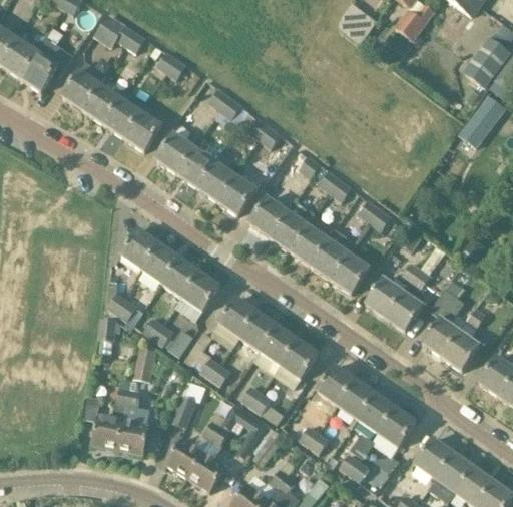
[(54,0),(53,3),(63,9),(68,0),(54,0)]
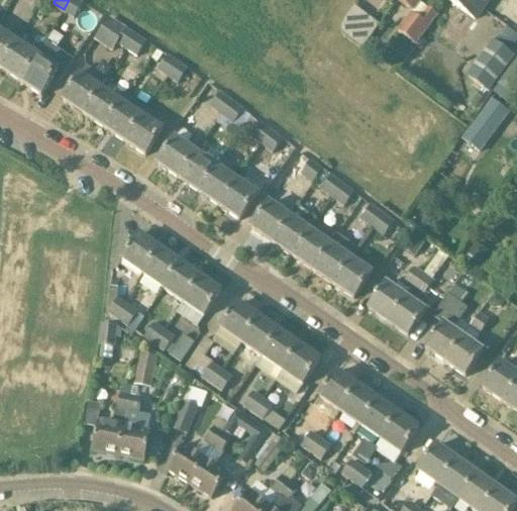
[(75,15),(84,0),(69,0),(64,9),(75,15)]
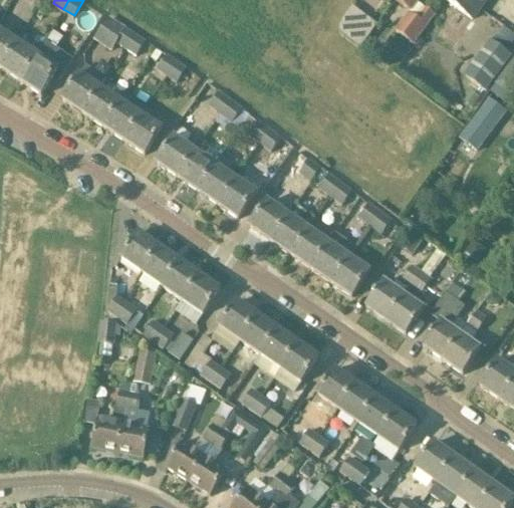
[(451,0),(472,15),(483,0),(451,0)]
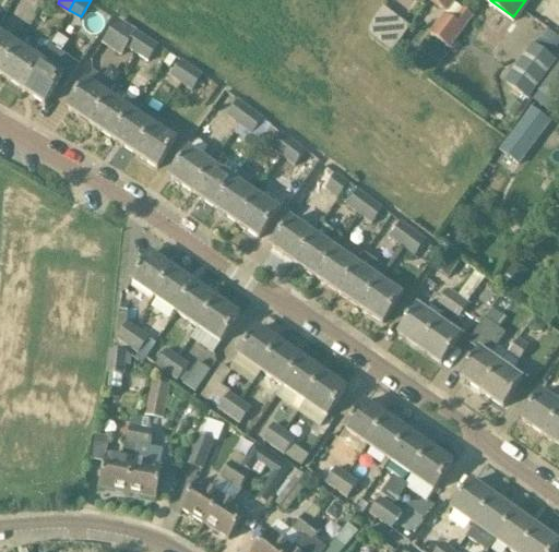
[(393,49),(412,24),(383,3),(373,18),(370,22),(369,24),(369,26),(369,28),(370,31),(371,34),(382,42),(393,49)]
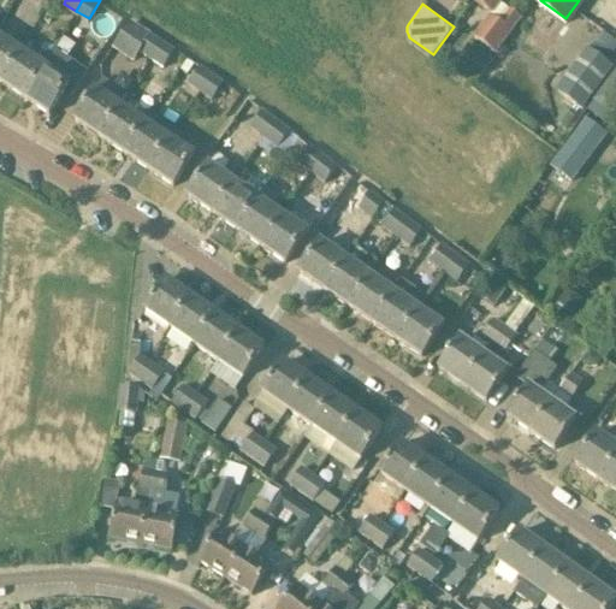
[(497,49),(522,15),(510,6),(501,19),(490,11),(474,33),(497,49)]
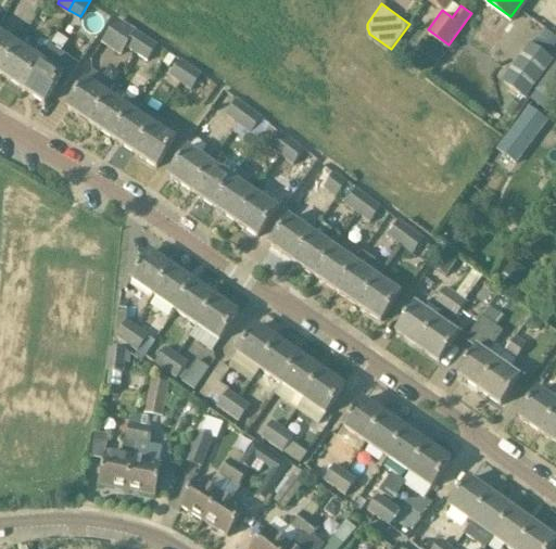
[(102,39),(122,52),(127,43),(137,50),(147,34),(118,15),(102,39)]
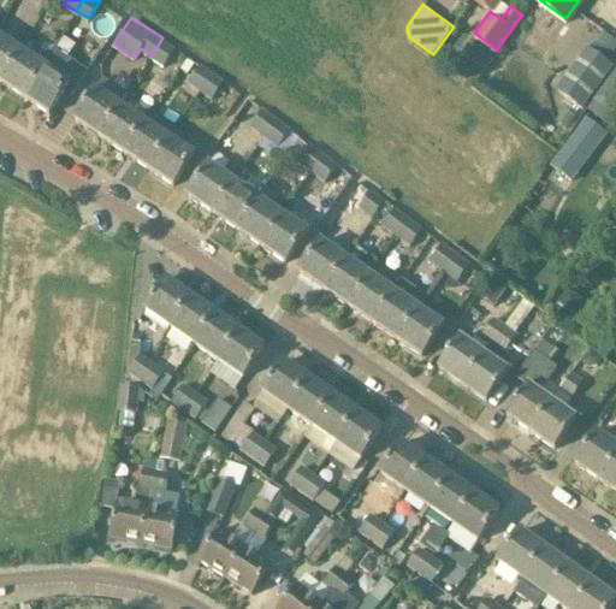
[(582,106),(614,64),(608,59),(615,47),(615,37),(604,29),(591,46),(588,45),(557,87),(582,106)]
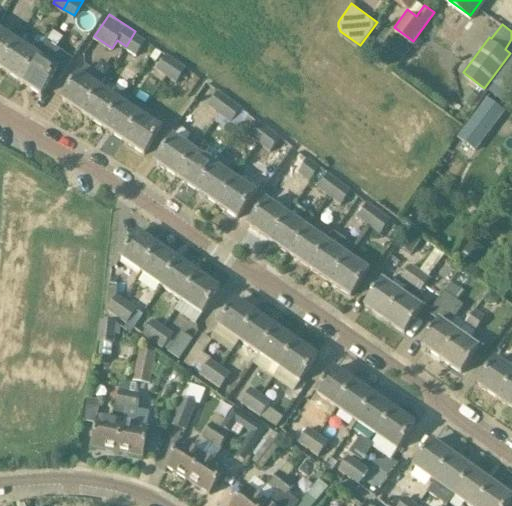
[(0,63),(17,38),(0,26),(0,63)]
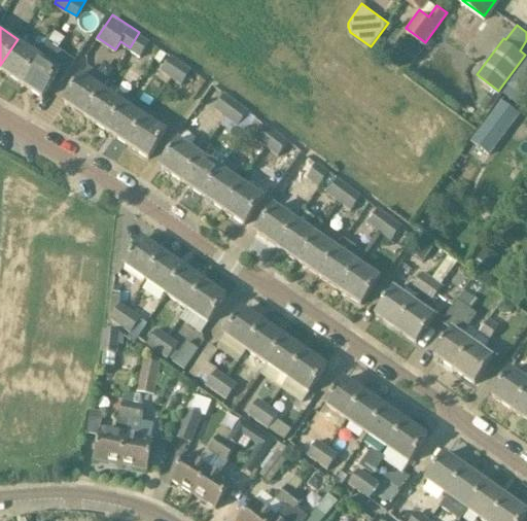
[(48,37),(59,43),(65,35),(55,29),(48,37)]
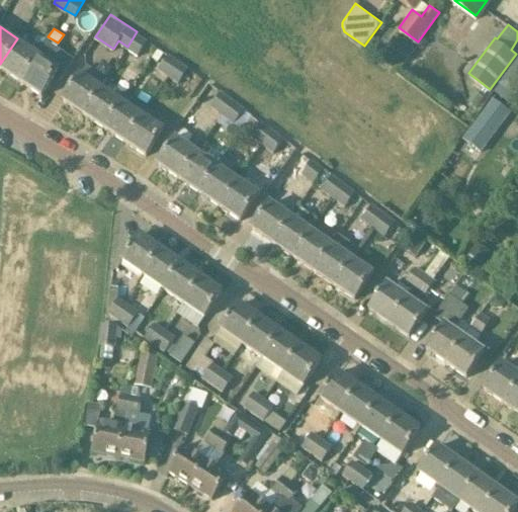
[(138,54),(148,39),(137,31),(127,47),(138,54)]
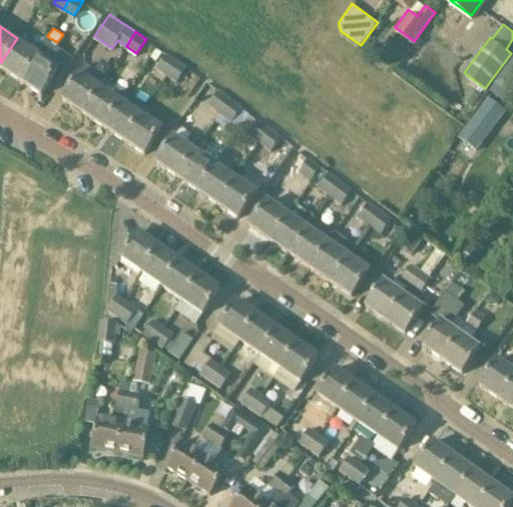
[(0,63),(20,77),(37,51),(17,38),(0,63)]
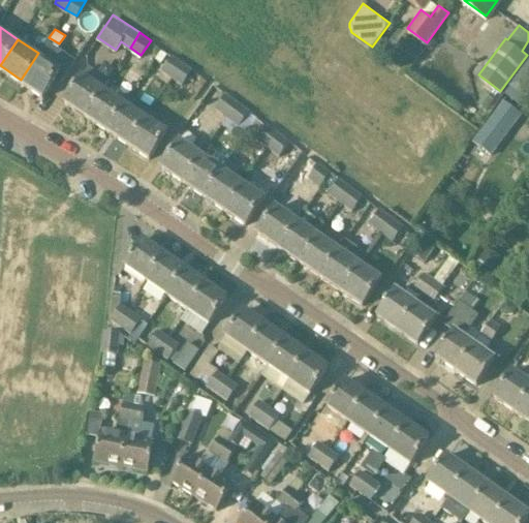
[(162,60),(169,49),(163,44),(156,56),(162,60)]
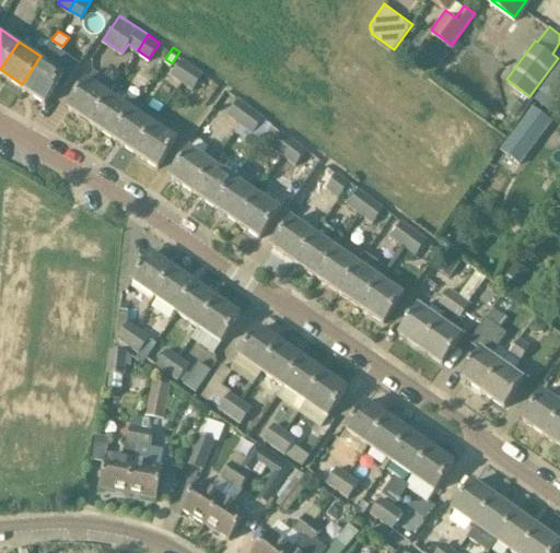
[(45,99),(63,71),(41,56),(22,84),(45,99)]
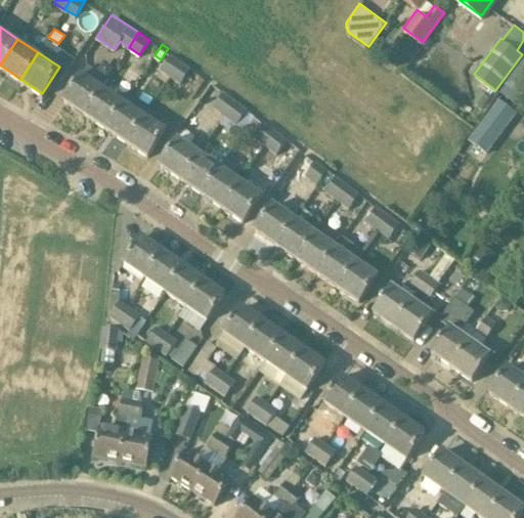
[(171,53),(161,69),(170,75),(180,59),(171,53)]
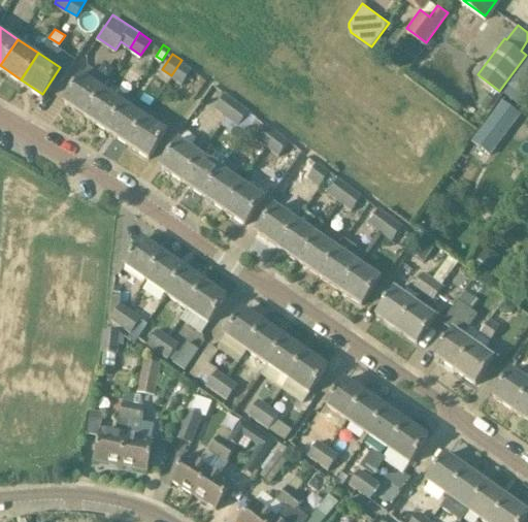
[(527,55),(507,82),(527,97),(527,55)]
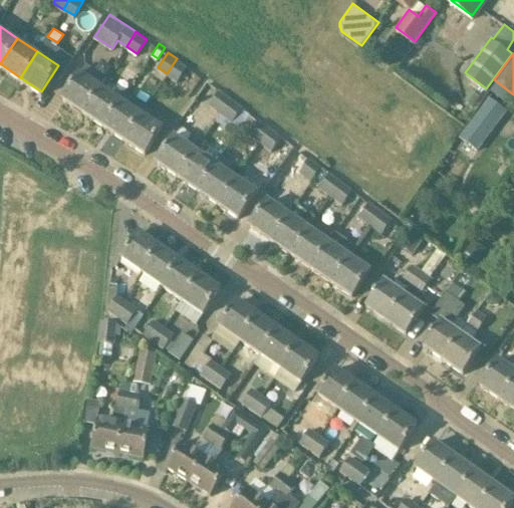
[(178,80),(188,65),(177,58),(167,73),(178,80)]
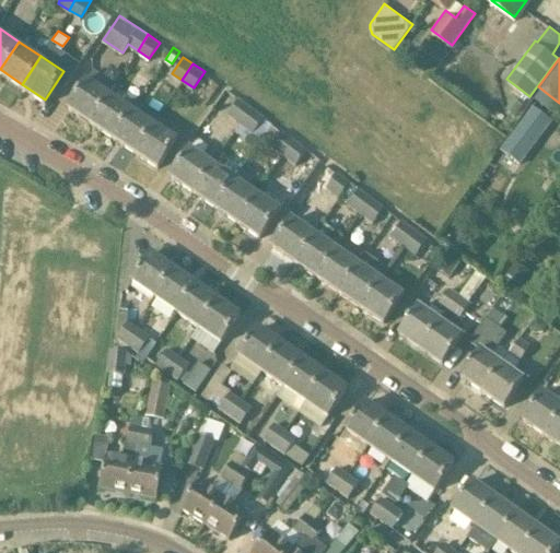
[(88,77),(68,105),(91,120),(116,83),(115,83),(116,82),(94,67),(88,77)]
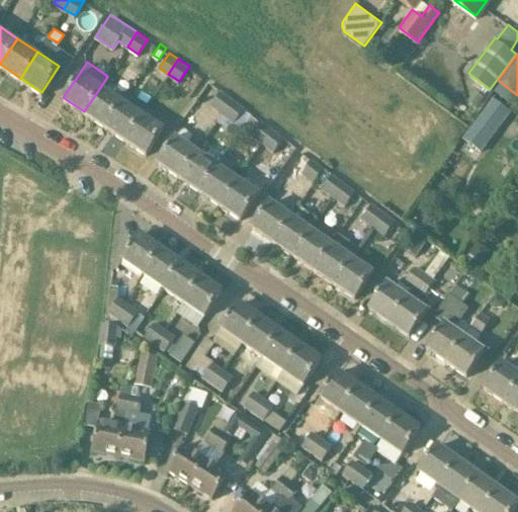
[(105,124),(122,98),(110,90),(115,83),(107,77),(84,111),(105,124)]
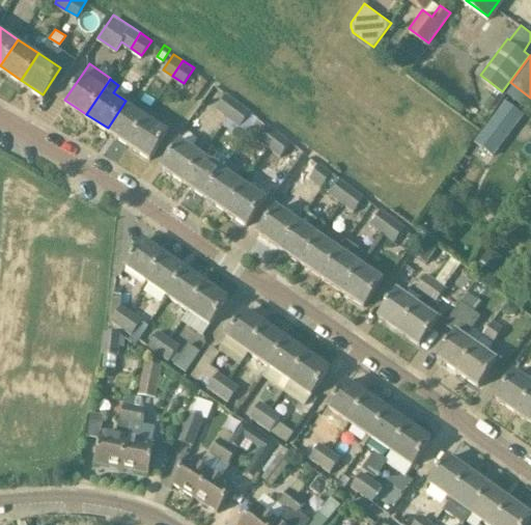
[(227,91),(217,106),(228,115),(239,100),(227,91)]
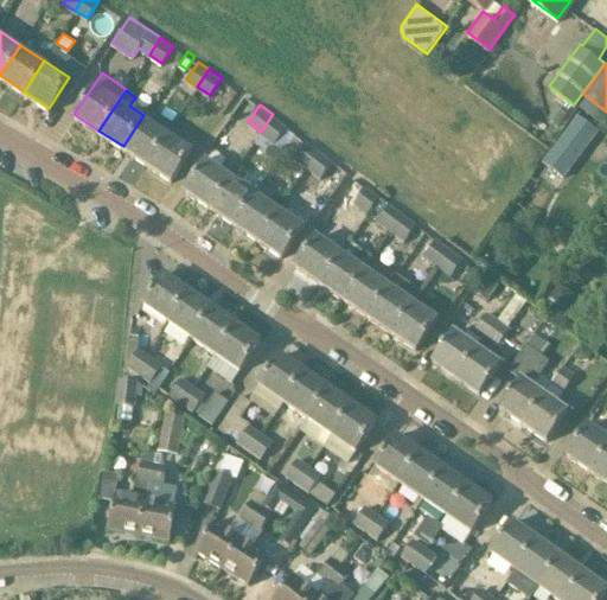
[(275,141),(287,125),(273,114),(261,132),(275,141)]
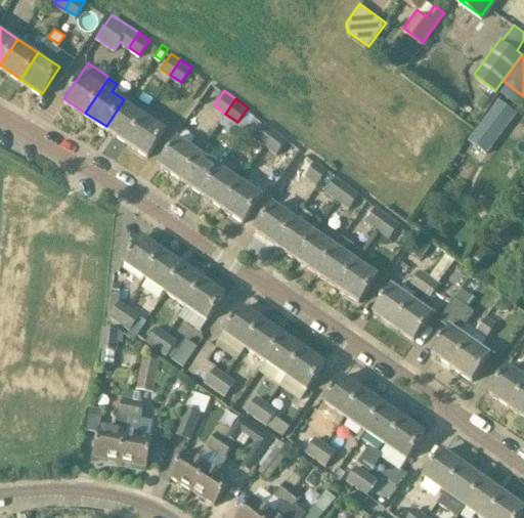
[(497,98),(469,138),(486,150),(516,111),(497,98)]
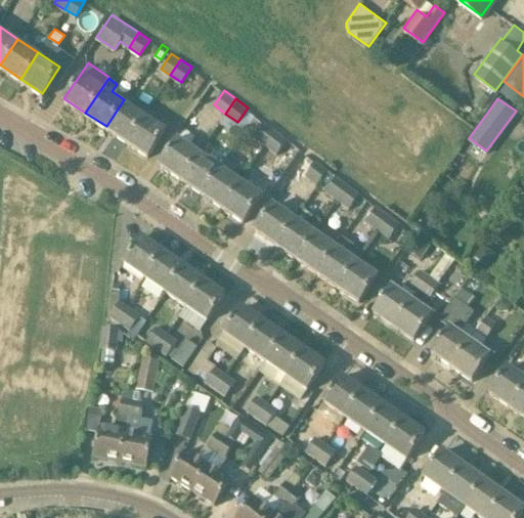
[(127,140),(144,113),(124,99),(106,126),(127,140)]
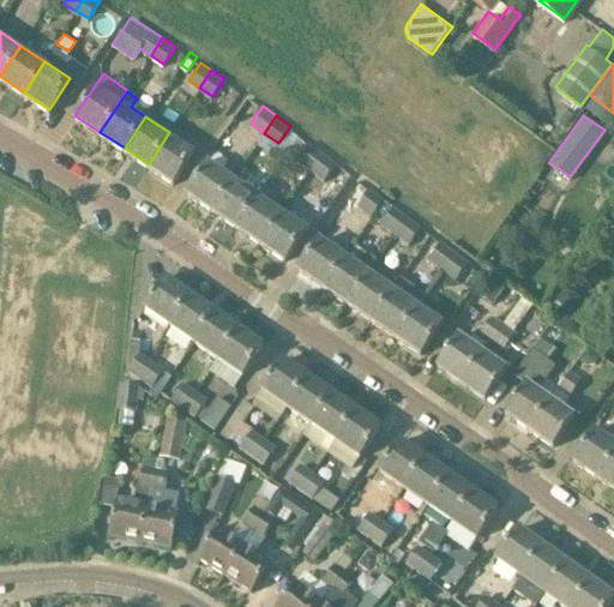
[(174,181),(194,149),(169,132),(149,164),(174,181)]
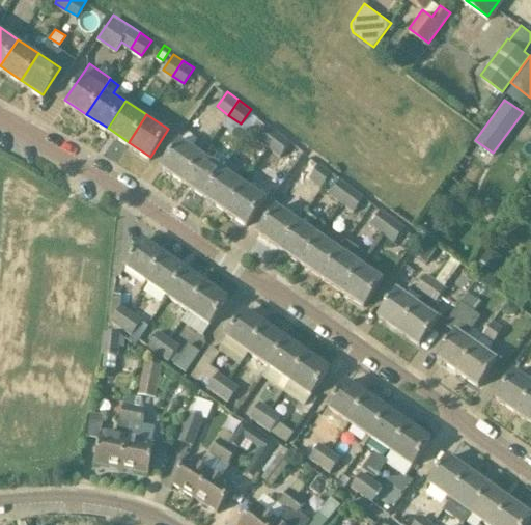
[(268,121),(250,144),(263,155),(269,146),(280,131),(268,121)]
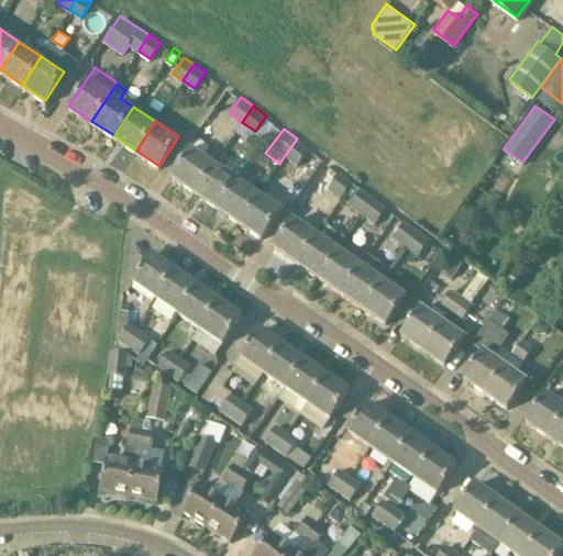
[(191,145),(172,174),(195,189),(214,162),(203,154),(210,143),(199,136),(192,146),(191,145)]
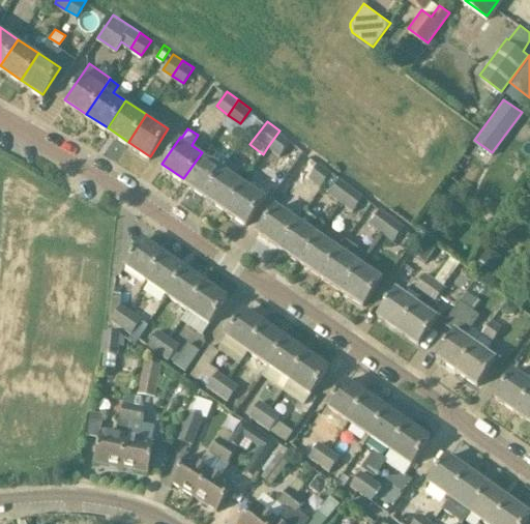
[(280,153),(273,162),(277,165),(287,172),(303,149),(280,131),(268,146),(280,153)]
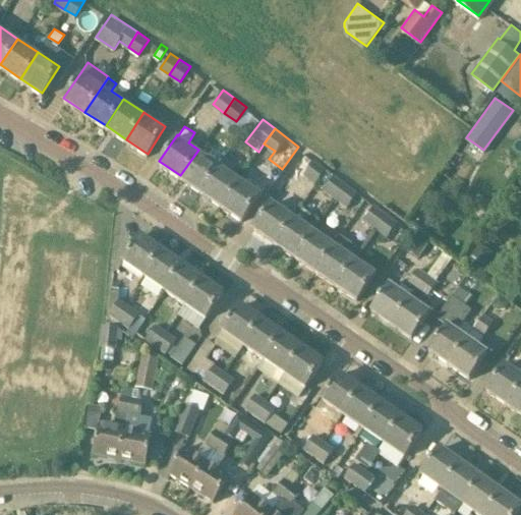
[(198,150),(180,175),(200,189),(219,164),(218,163),(198,150)]
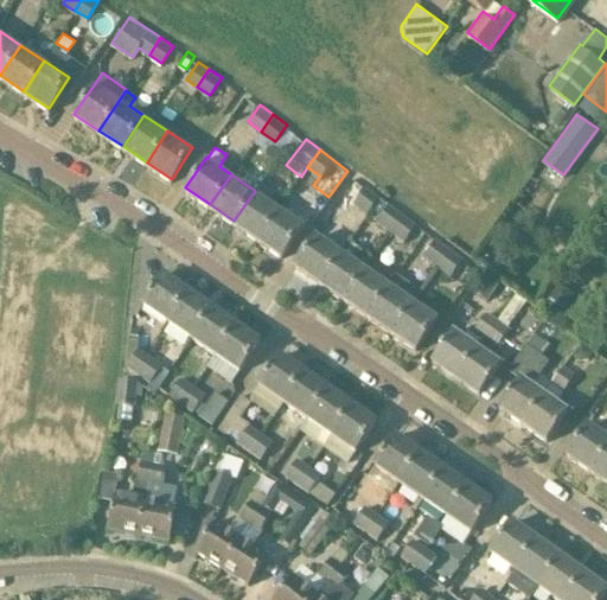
[(257,237),(279,208),(268,200),(276,190),(261,179),(254,190),(255,191),(234,221),(257,237)]
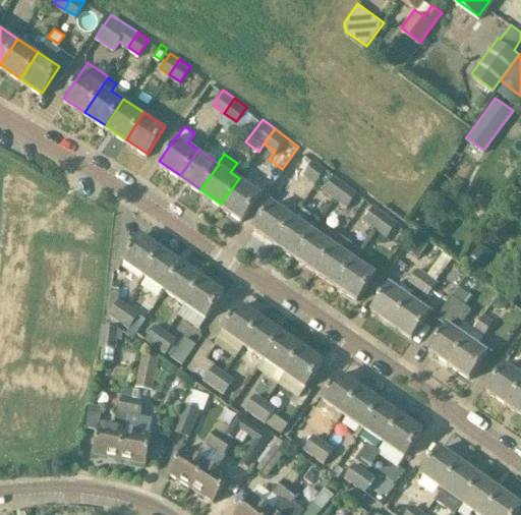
[(314,158),(303,173),(315,182),(327,167),(314,158)]
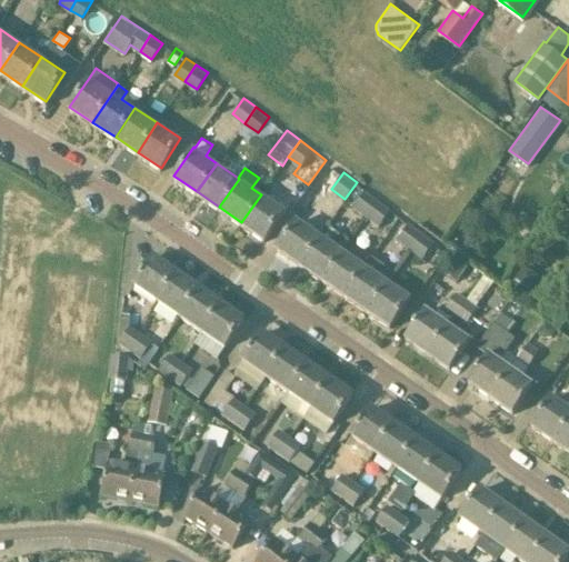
[(261,194),(241,222),(263,238),(265,239),(285,210),(288,200),(268,186),(261,194)]
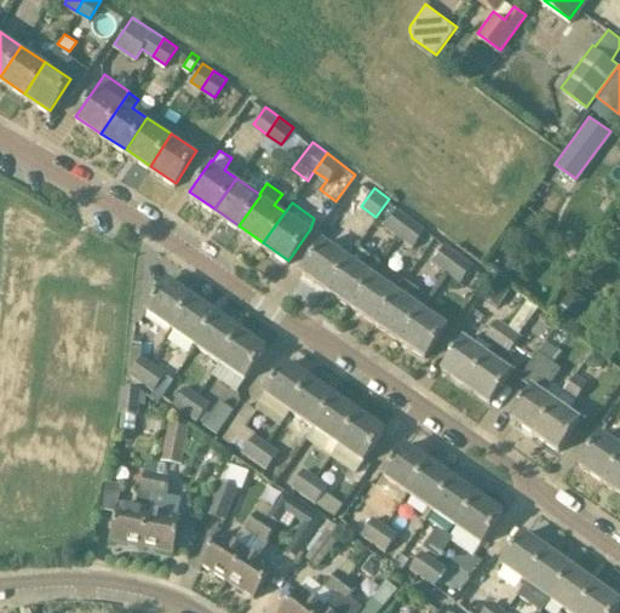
[(399,207),(386,224),(400,234),(412,216),(399,207)]
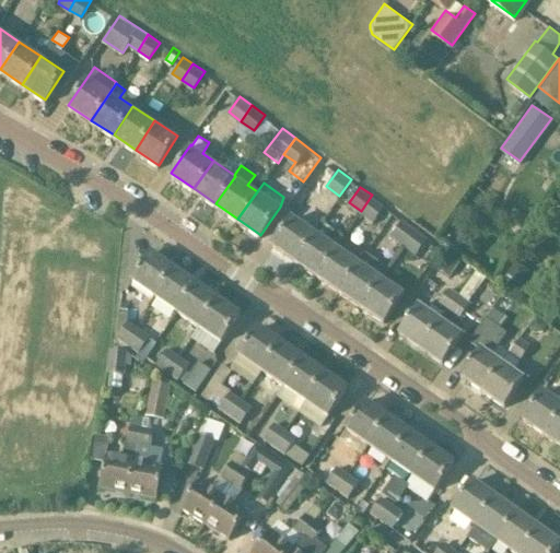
[(373,221),(385,206),(372,195),(361,211),(373,221)]
